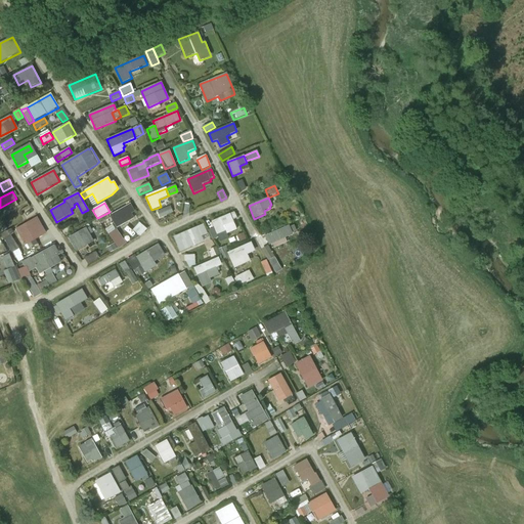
[(11,211),(7,204),(0,208),(0,214),(1,217),(11,211)]
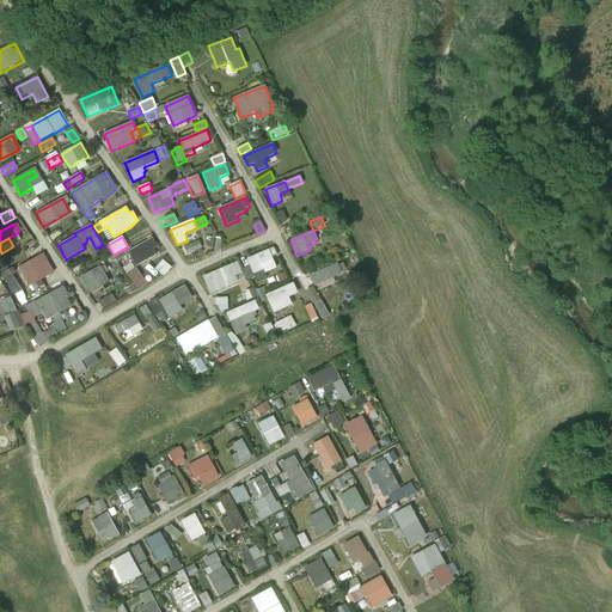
[(157,248),(152,239),(128,252),(136,267),(155,255),(153,250),(157,248)]
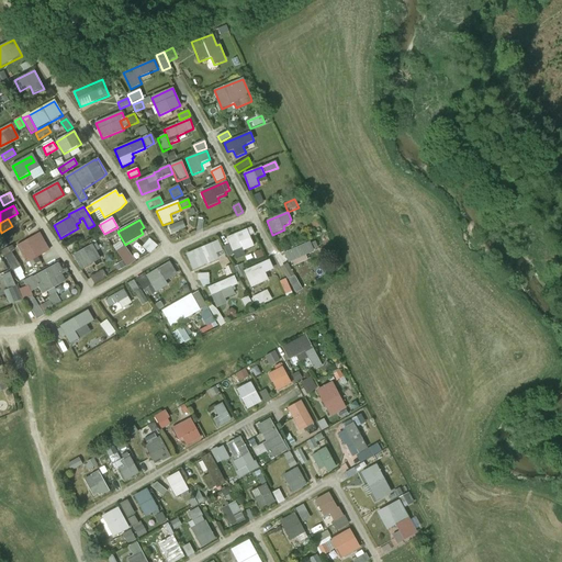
[(186,228),(182,222),(169,227),(171,234),(186,228)]
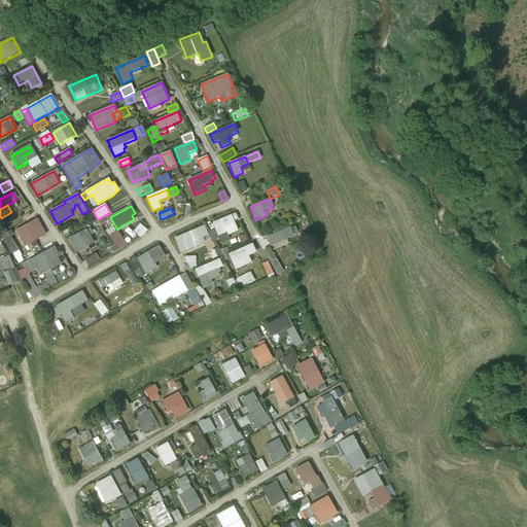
[(232,215),(212,223),(215,230),(218,236),(226,233),(227,236),(238,232),(232,215)]
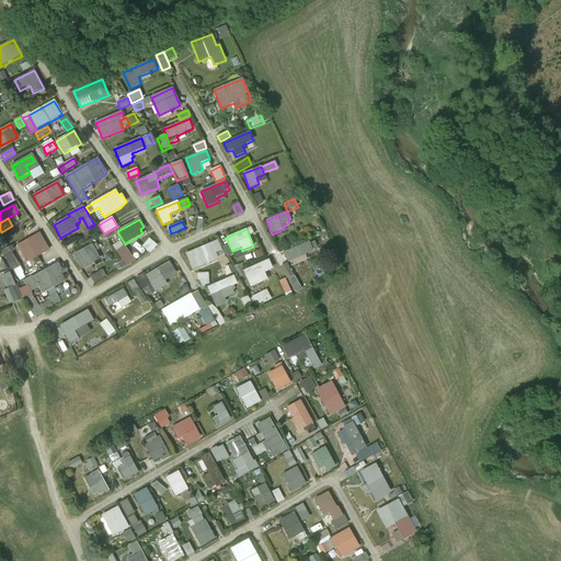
[(49,250),(39,232),(16,245),(26,263),(49,250)]
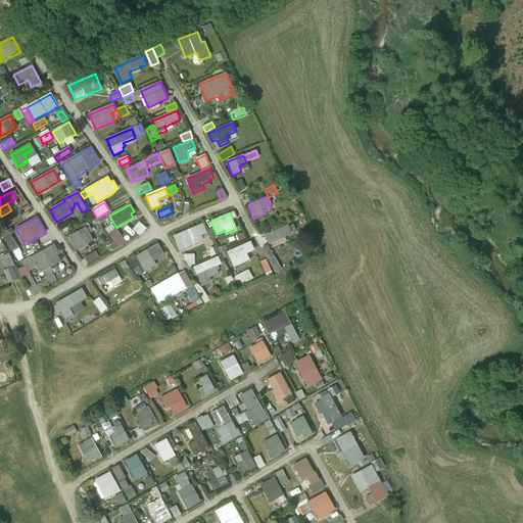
[(146,230),(139,223),(133,230),(139,237),(146,230)]
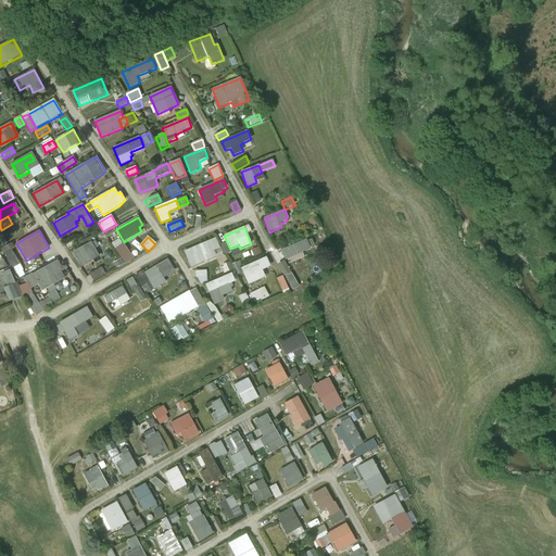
[(215,238),(184,252),(191,267),(216,256),(214,251),(219,248),(215,238)]
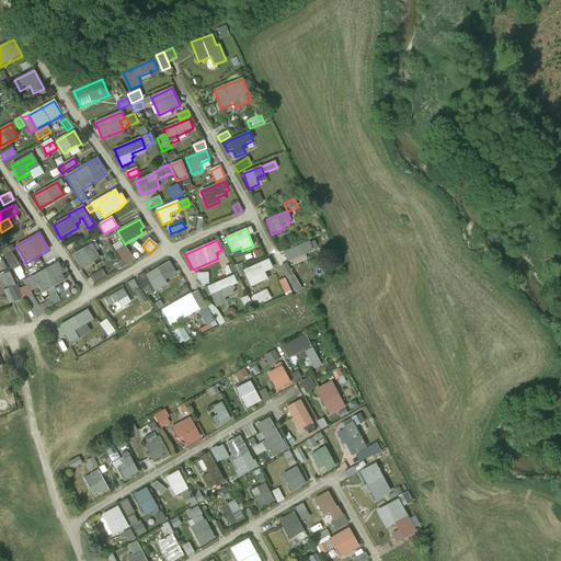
[(309,242),(284,253),(288,263),(313,251),(309,242)]
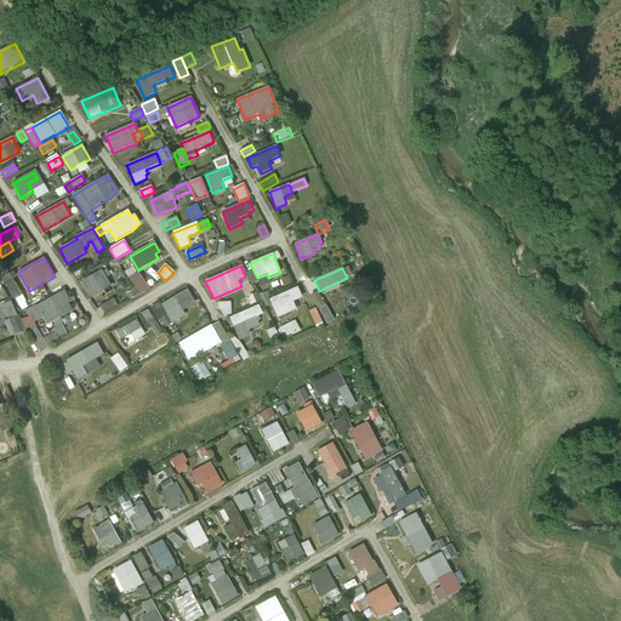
[(110,286),(102,271),(83,281),(91,297),(110,286)]
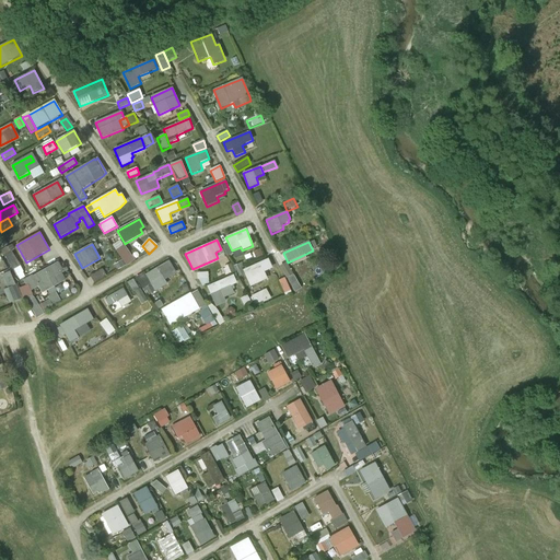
[(232,251),(229,244),(223,246),(226,256),(233,254),(232,251)]
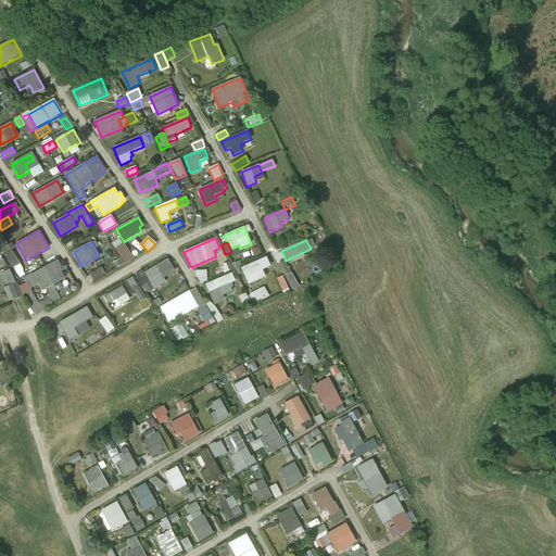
[(130,261),(123,244),(115,248),(122,258),(124,264),(130,261)]
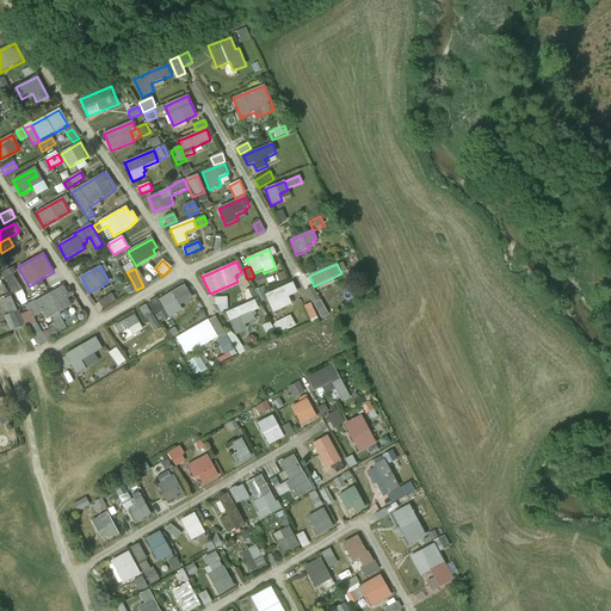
[(14,295),(22,290),(12,275),(4,279),(14,295)]
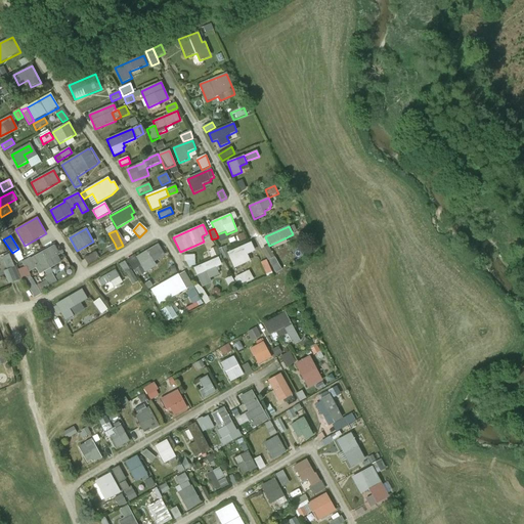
[(251,243),(227,253),(234,268),(250,261),(247,255),(255,252),(251,243)]
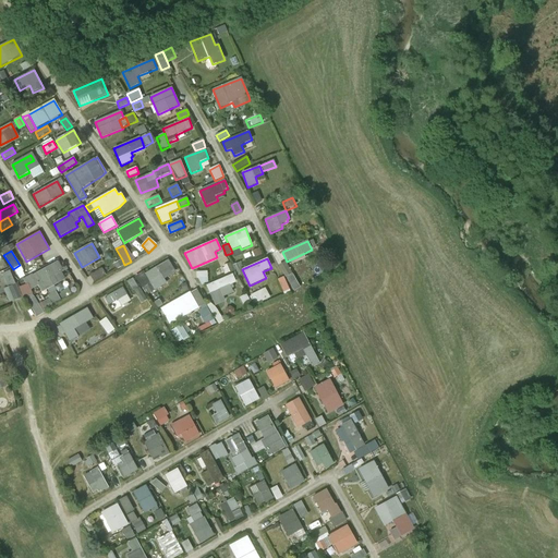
[(124,265),(122,259),(113,264),(116,269),(124,265)]
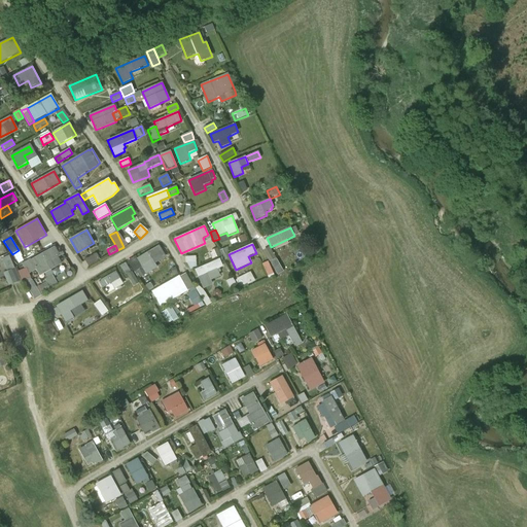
[(166,257),(160,246),(137,258),(142,268),(146,275),(157,268),(154,264),(166,257)]
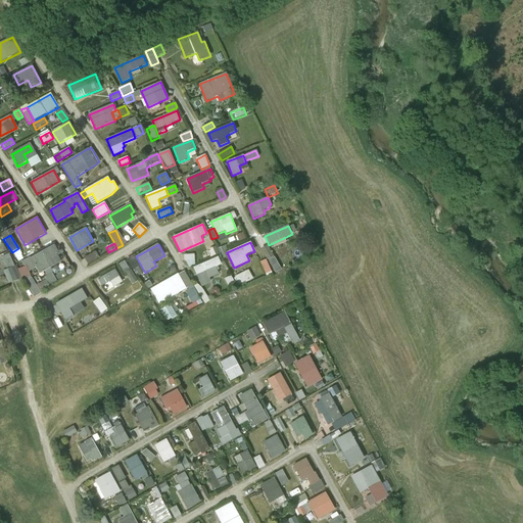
[(59,254),(54,245),(31,258),(30,257),(21,262),(25,267),(27,266),(30,272),(36,268),(39,274),(61,263),(58,255),(59,254)]
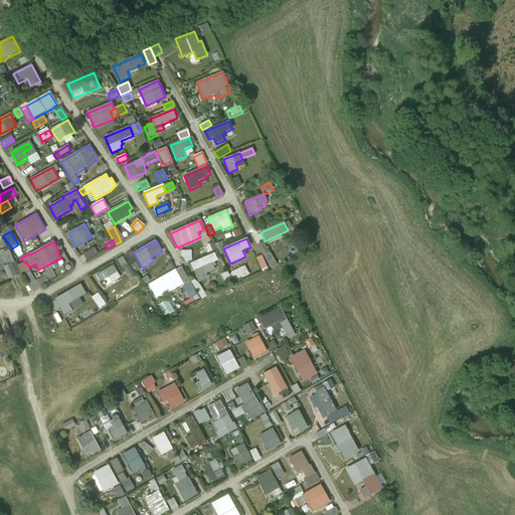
[(265,256),(270,253),(264,241),(258,245),(265,256)]
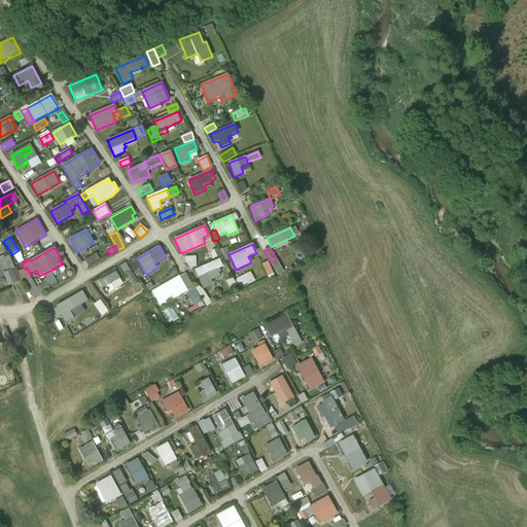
[(100,260),(97,254),(85,260),(90,267),(100,260)]
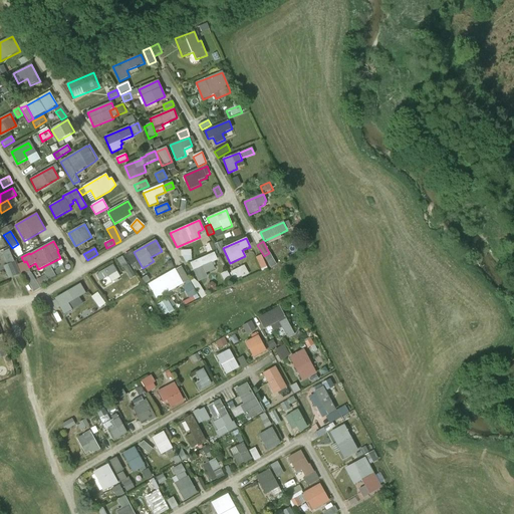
[(1,253),(6,265),(15,262),(10,250),(1,253)]
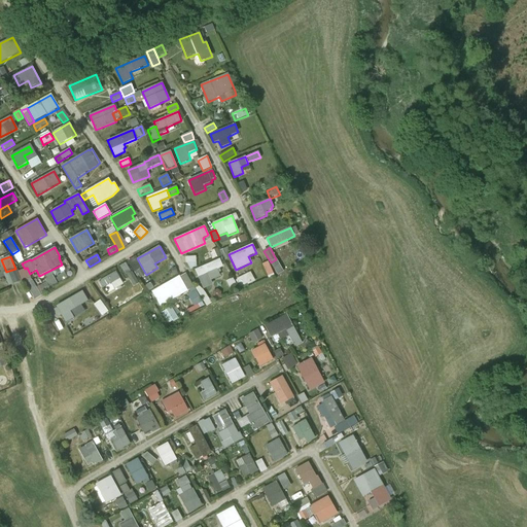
[(142,268),(137,258),(136,256),(126,262),(134,272),(142,268)]
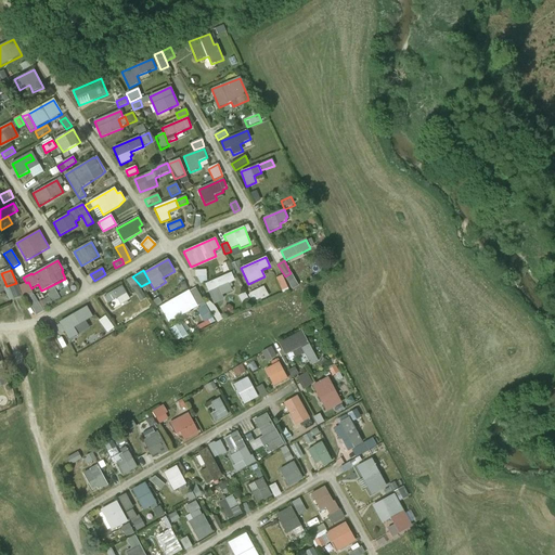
[(231,273),(206,284),(209,293),(219,288),(229,284),(235,281),(231,273)]
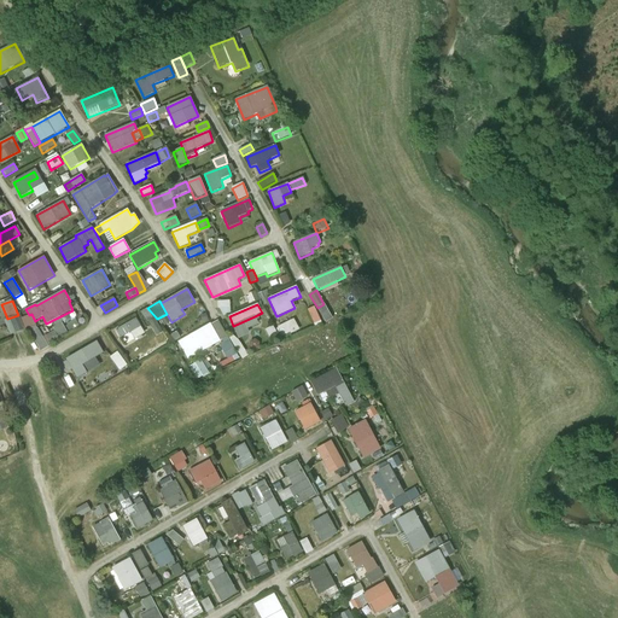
[(332,319),(325,305),(316,309),(325,324),(332,319)]
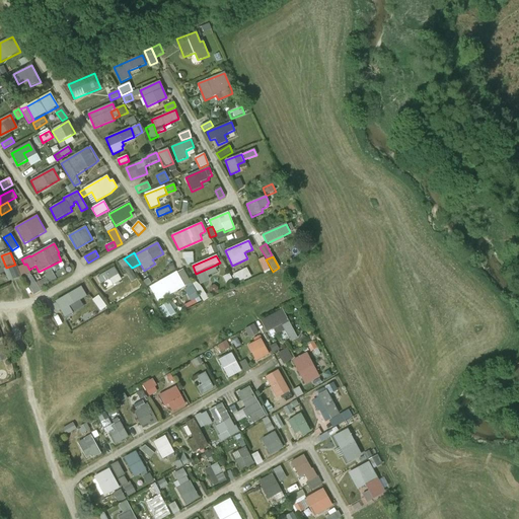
[(270,272),(264,258),(258,261),(265,274),(270,272)]
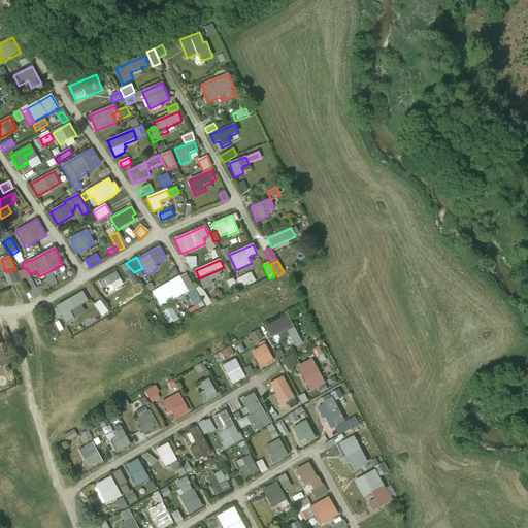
[(126,264),(120,267),(125,275),(131,272),(126,264)]
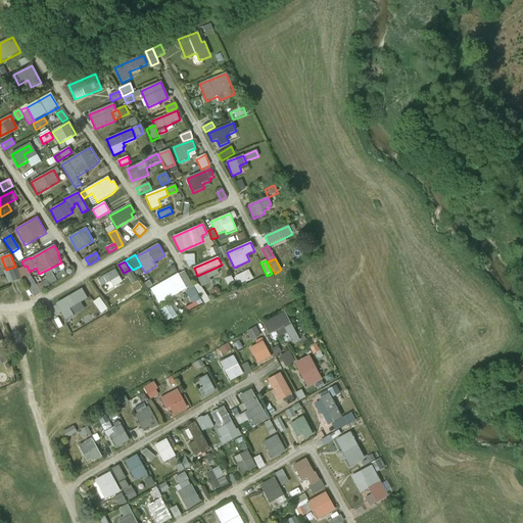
[(27,266),(25,267),(17,270),(22,279),(24,279),(31,276),(30,272),(27,266)]
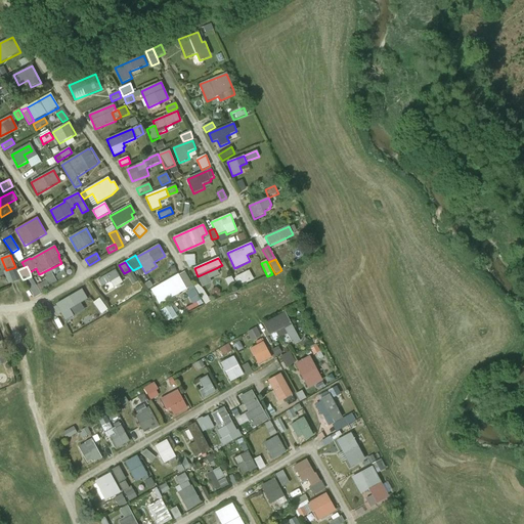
[(145,273),(141,266),(133,270),(138,277),(145,273)]
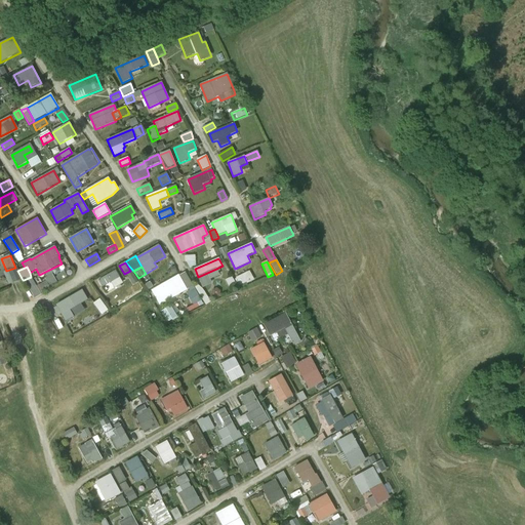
[(21,280),(15,268),(6,271),(3,273),(8,285),(21,280)]
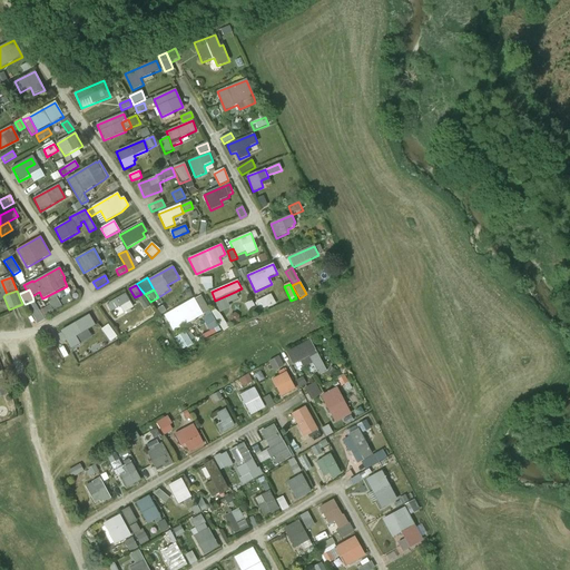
[(235,292),(225,296),(228,303),(238,298),(235,292)]
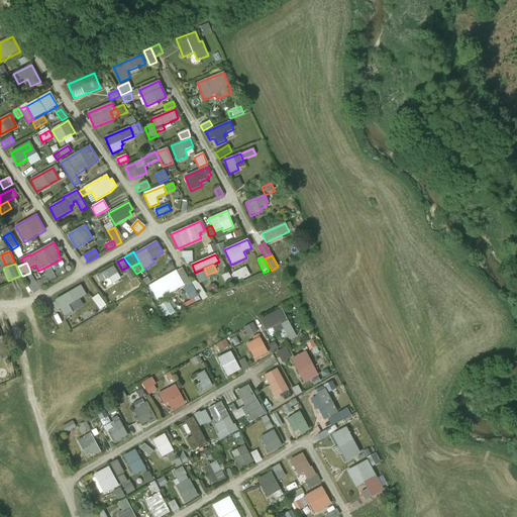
[(120,279),(113,267),(97,276),(101,284),(109,279),(112,284),(120,279)]
